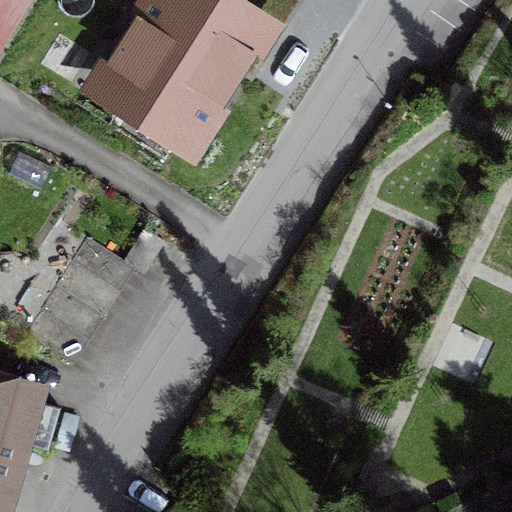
[(0,0),(0,48),(29,0),(0,0)]
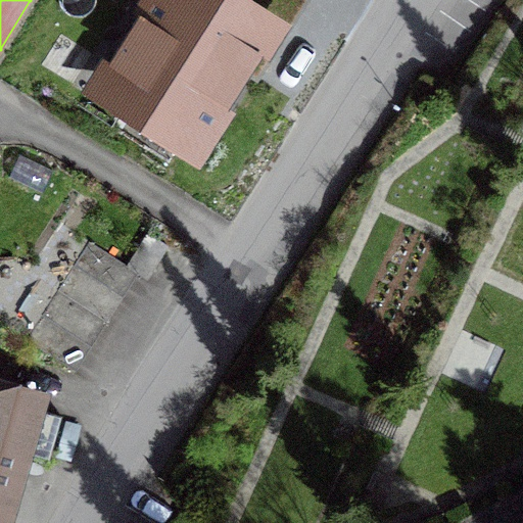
[(154,0),(106,77),(202,138),(274,27),(232,0),(154,0)]
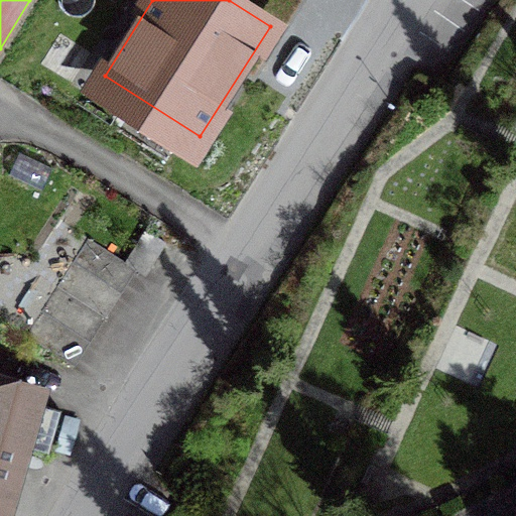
[(125,262),(137,270),(145,275),(165,243),(146,231),(125,262)]
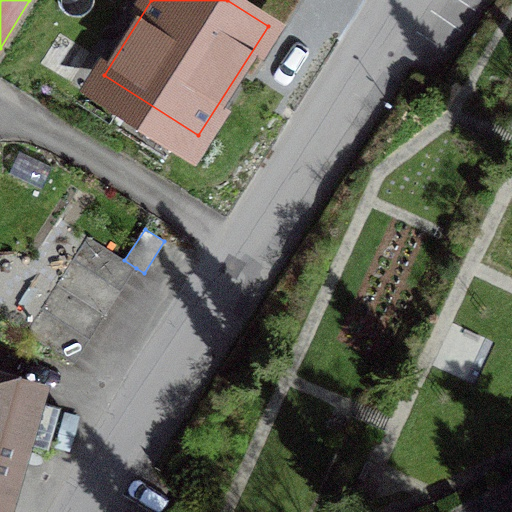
[(136,268),(124,260),(87,237),(25,333),(74,364),(136,268)]
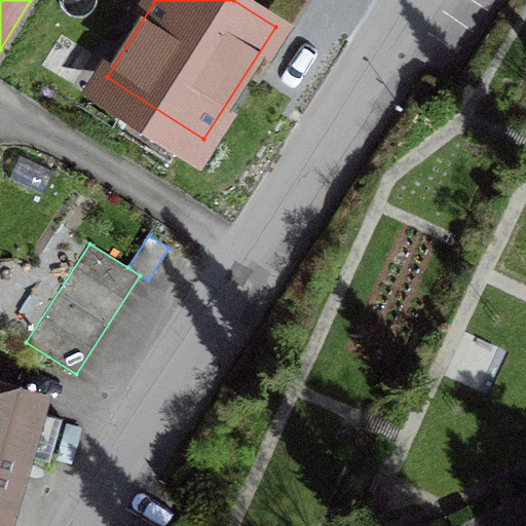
[(0,497),(2,492),(0,491),(0,485),(10,450),(49,461),(62,419),(0,401),(0,497)]
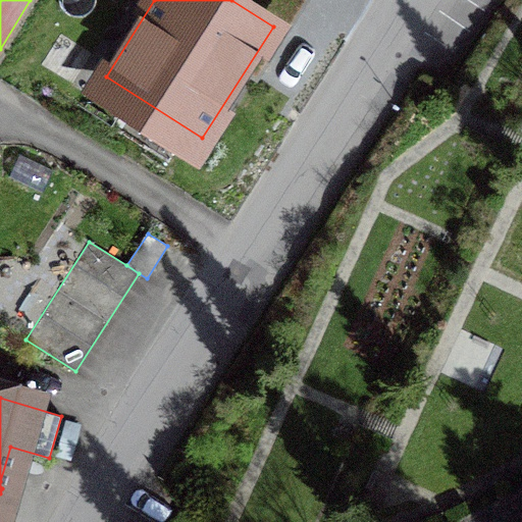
All buildings are outlined.
